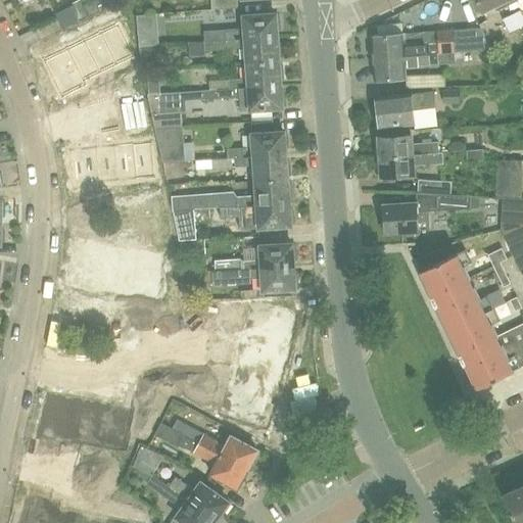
[(88,15),(89,16),(101,10),(114,4),(112,0),(94,0),(84,5),(88,15)]
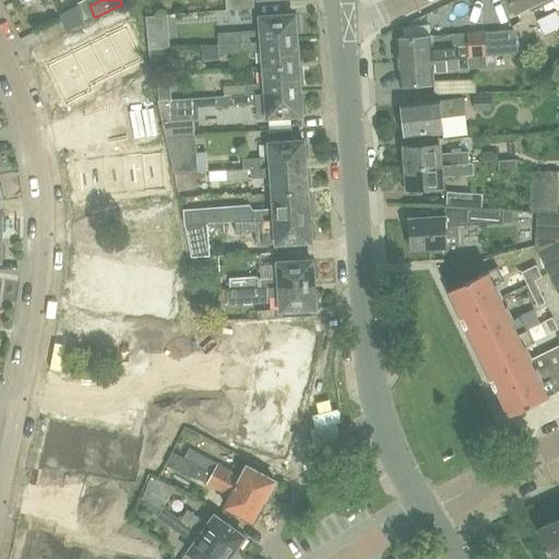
[(227,10),(253,8),(252,0),(244,0),(226,1),(227,10)]
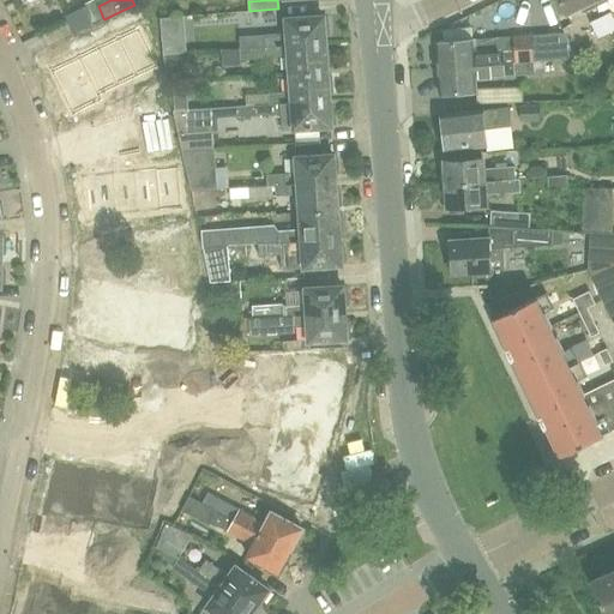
[(595,7),(591,0),(559,0),(566,14),(581,7),(583,13),(585,12),(595,7)]
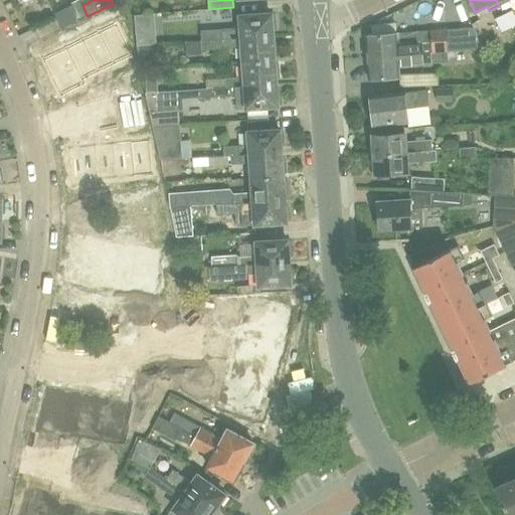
[(66,6),(73,22),(84,17),(77,1),(66,6)]
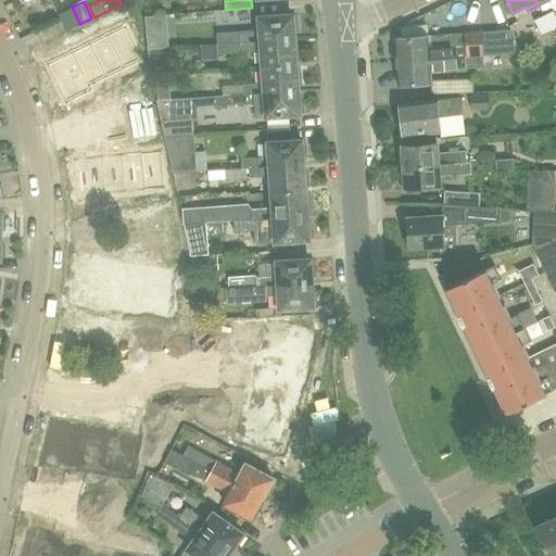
[(542,14),(550,28),(555,24),(555,20),(552,10),(542,14)]
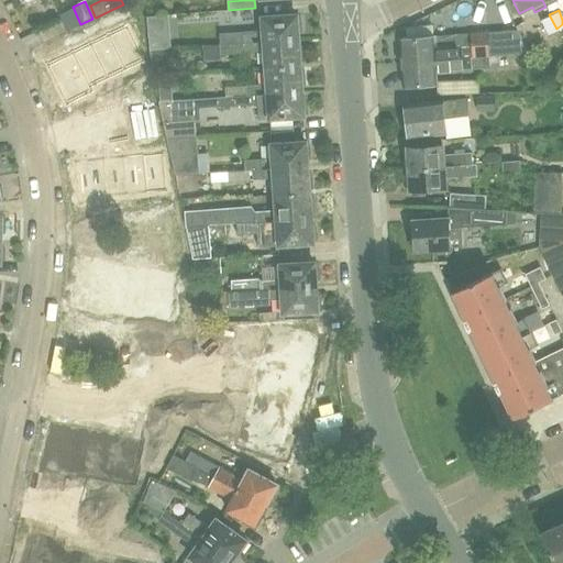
[(556,29),(549,14),(540,18),(548,33),(556,29)]
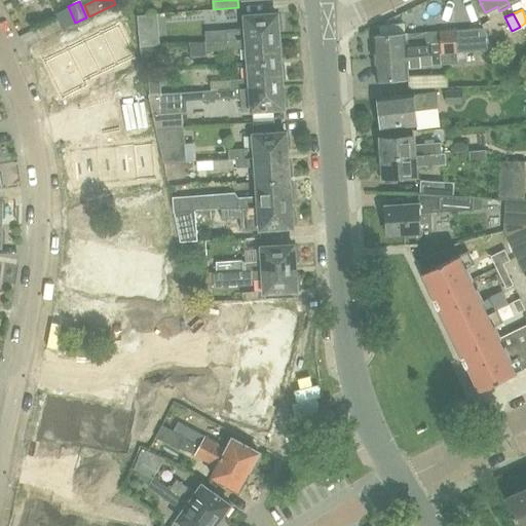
[(207,42),(278,37),(277,29),(280,29),(279,16),(277,16),(276,14),(245,16),(246,30),(205,33),(207,42)]
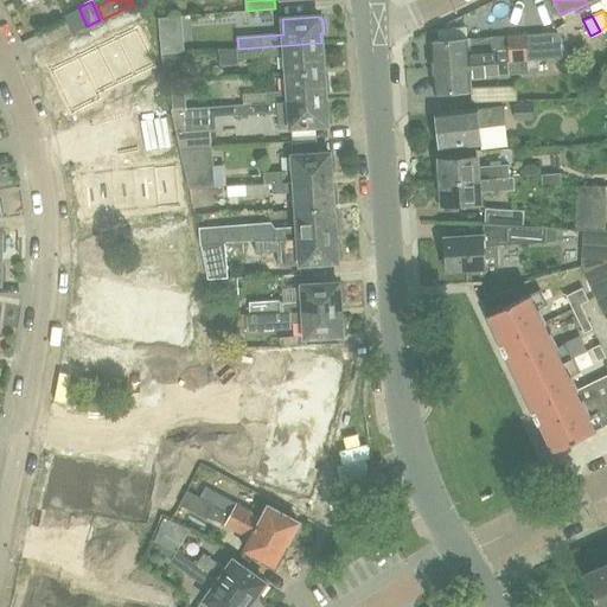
[(185,51),(184,44),(181,18),(159,20),(161,45),(161,53),(185,51)]
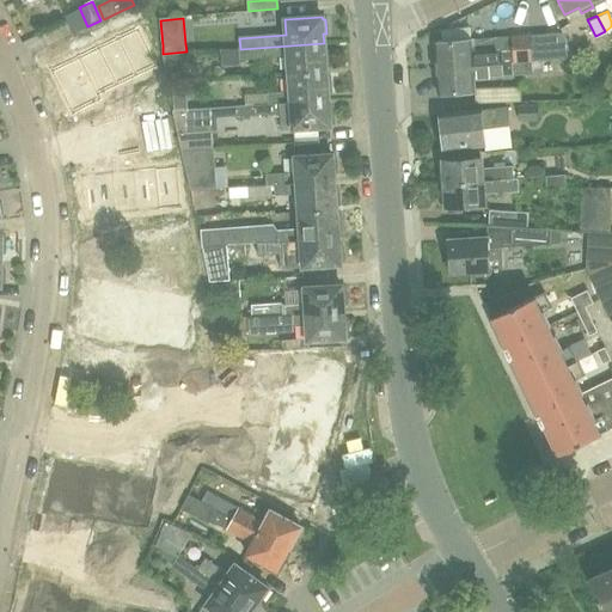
[(41,34),(47,47),(73,34),(67,22),(41,34)]
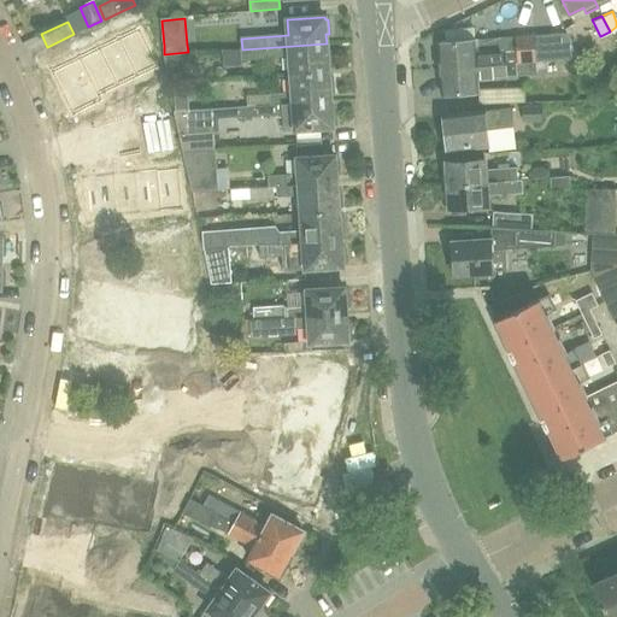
[(137,30),(118,39),(137,77),(157,69),(158,69),(139,28),(137,29),(137,30)]
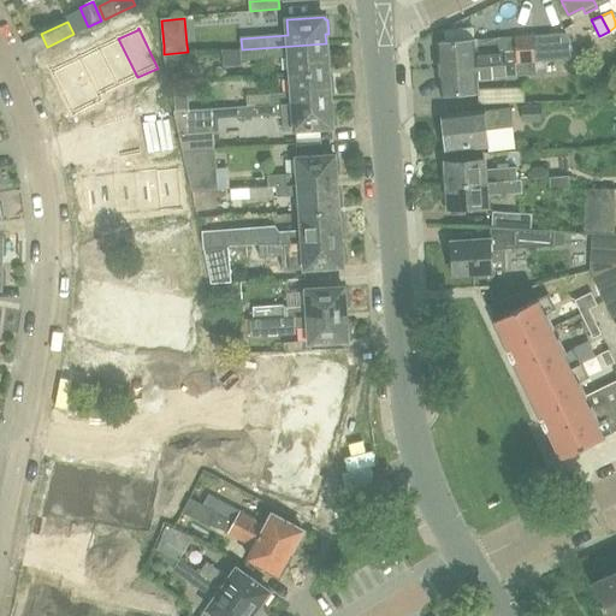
[(439,42),(437,43),(439,69),(534,61),(543,60),(579,58),(566,31),(516,36),(516,37),(474,40),(461,41),(439,42)]
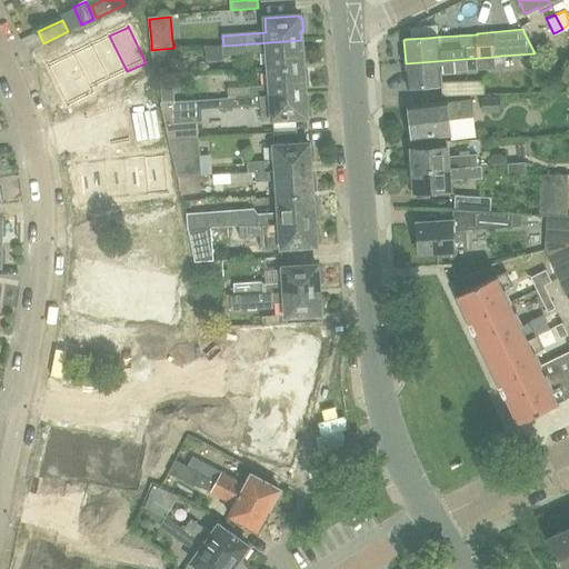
[(109,36),(91,45),(108,80),(127,71),(109,36)]
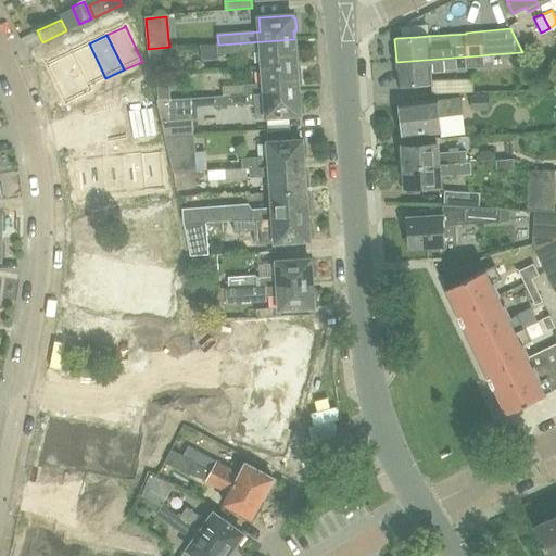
[(294,47),(294,39),(218,45),(218,54),(262,51),(262,67),(297,65),(295,60),(299,60),(298,47),(294,47)]
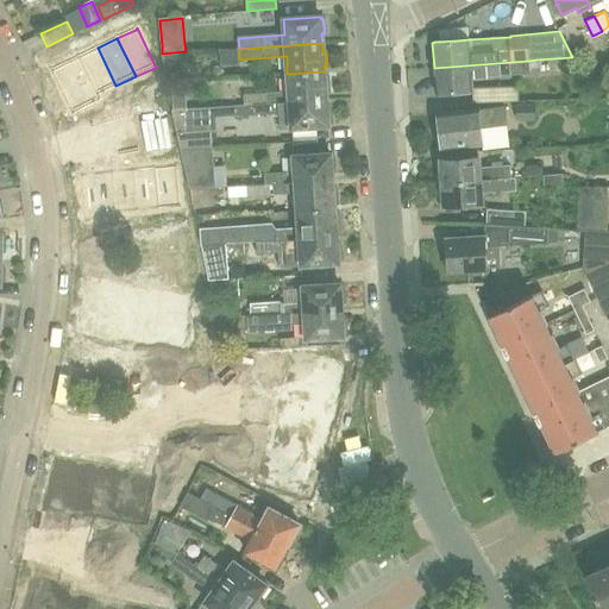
[(98,48),(79,57),(99,100),(100,100),(98,95),(115,86),(98,48)]
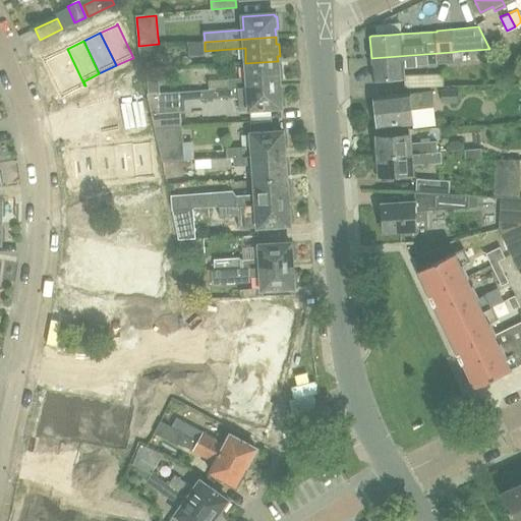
[(158,45),(137,46),(142,70),(160,68),(158,45)]
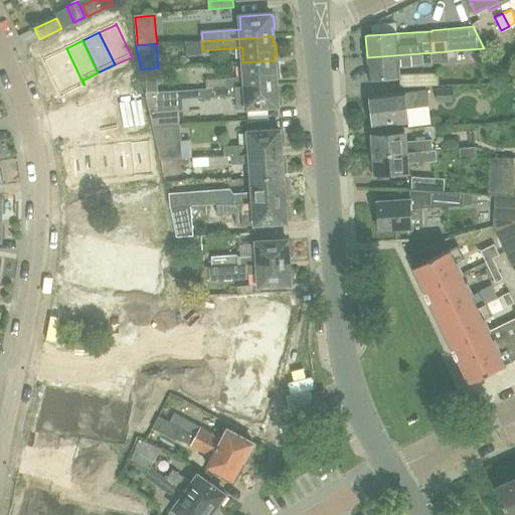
[(43,58),(42,59),(60,98),(61,97),(61,96),(83,84),(66,48),(43,59),(43,58)]
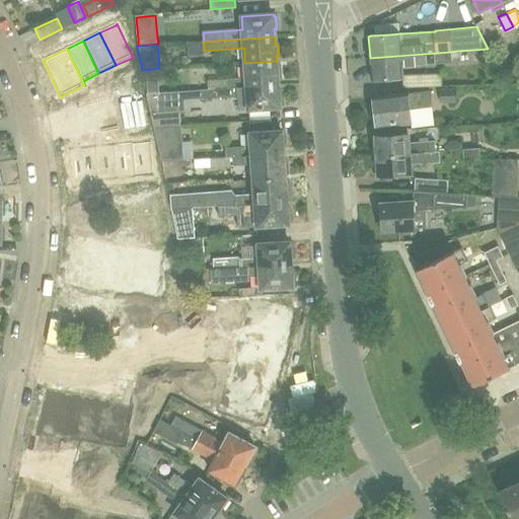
[(450,52),(370,58),(372,80),(391,78),(402,77),(401,66),(451,63),(450,52)]
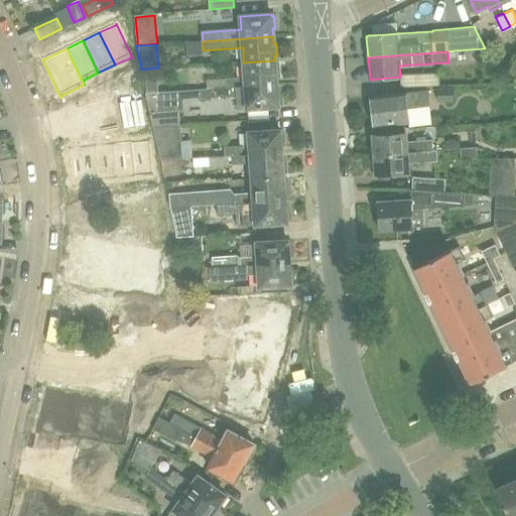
[(243,62),(245,78),(213,80),(214,88),(226,87),(276,84),(276,77),(279,77),(278,65),(275,65),(275,60),(243,62)]
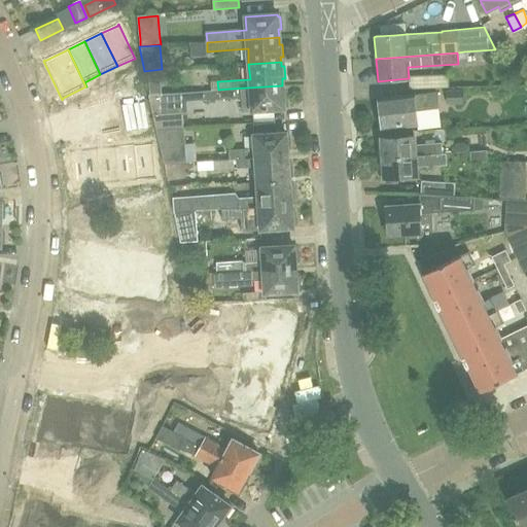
[(160,82),(149,83),(150,94),(161,93),(160,82)]
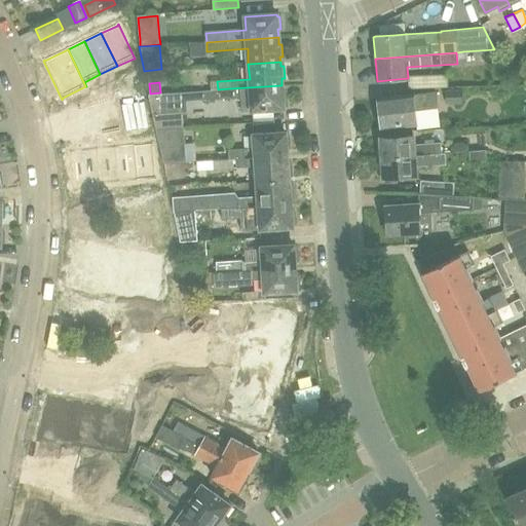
[(139,83),(127,88),(132,96),(142,90),(139,83)]
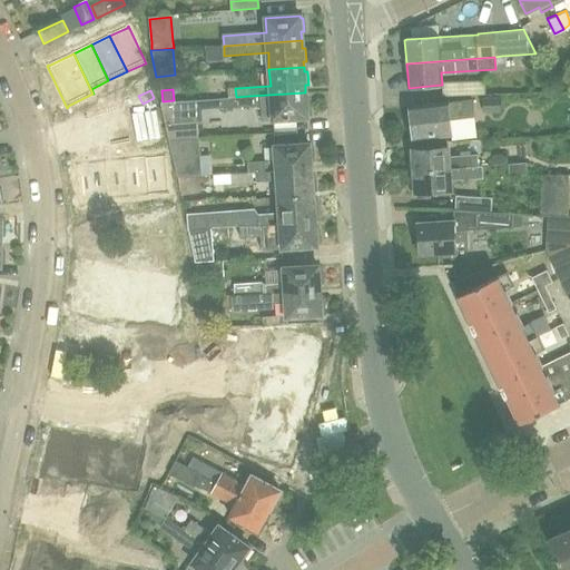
[(306,101),(305,92),(249,96),(251,107),(261,107),(261,120),(307,117),(307,115),(311,115),(310,108),(310,100),(306,101)]
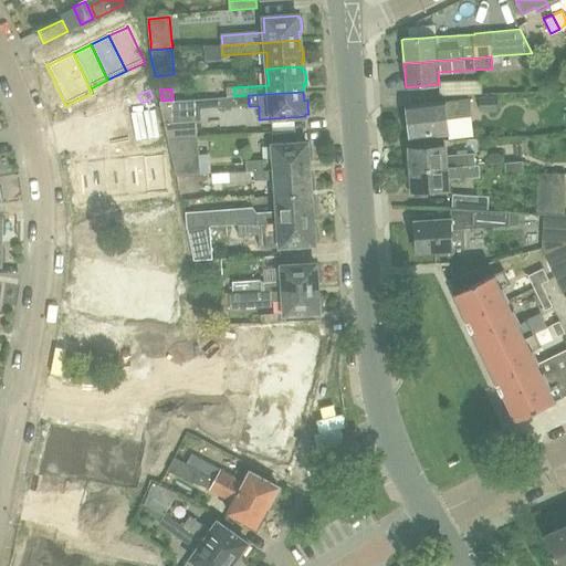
[(137,95),(125,101),(129,108),(142,103),(137,95)]
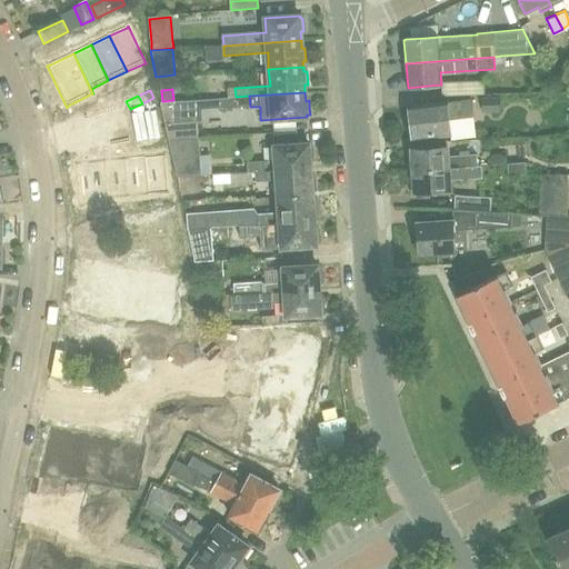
[(499,98),(481,99),(482,112),(500,112),(499,98)]
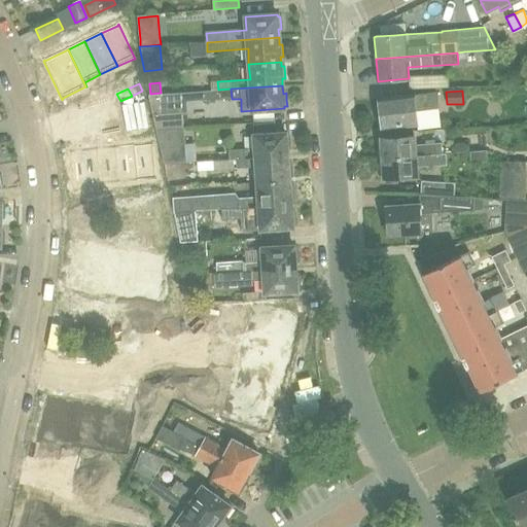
[(382,129),(417,125),(416,112),(438,109),(436,92),(379,99),(382,129)]
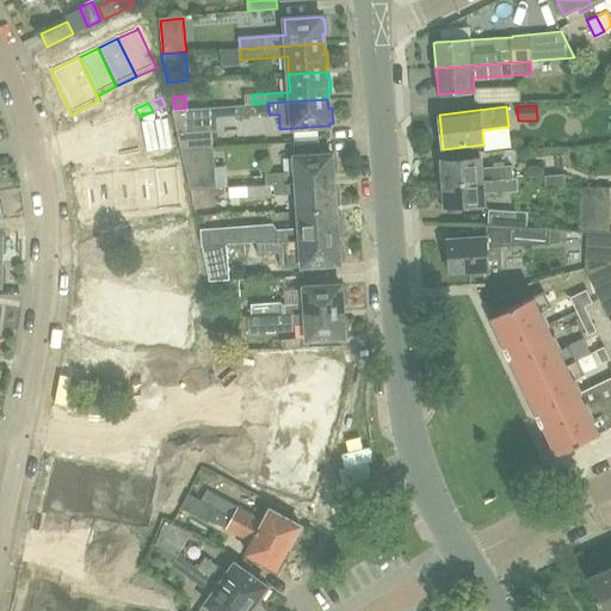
[(181,149),(211,147),(210,133),(187,134),(186,109),(173,110),(181,149)]
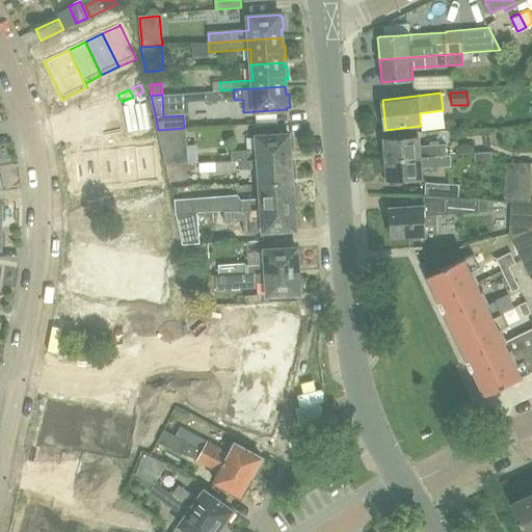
[(101,99),(91,103),(97,114),(99,113),(106,109),(101,99)]
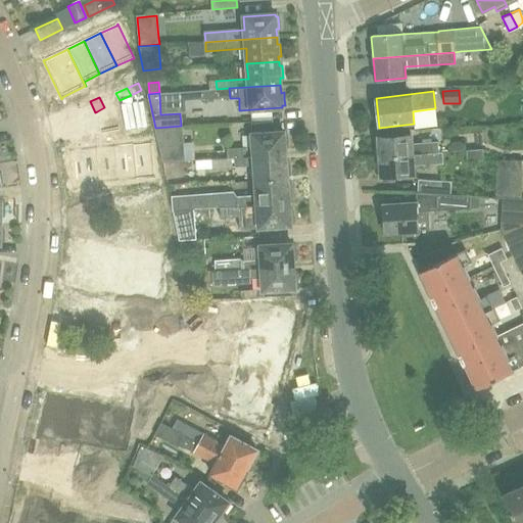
[(90,101),(81,105),(87,116),(95,112),(90,101)]
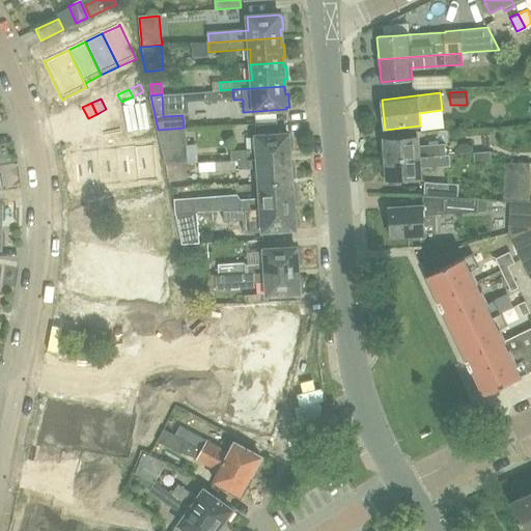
[(184,128),(158,130),(162,147),(186,145),(185,128),(184,128)]
